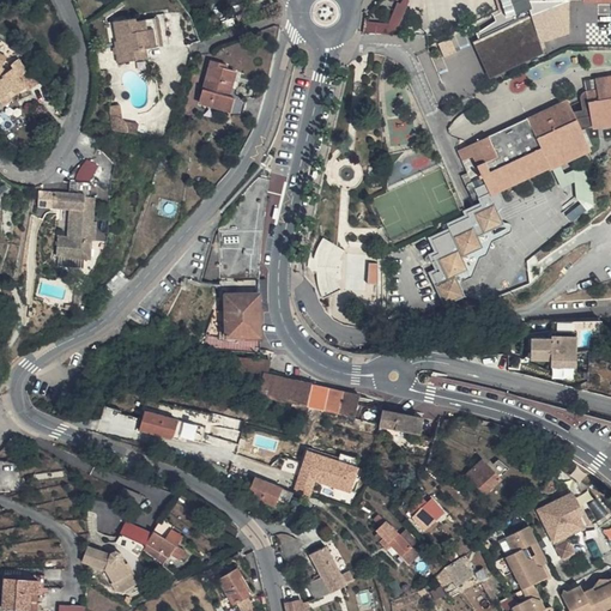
[(518,56),(537,49),(524,10),(521,0),(502,11),(503,16),(507,24),(518,56)]
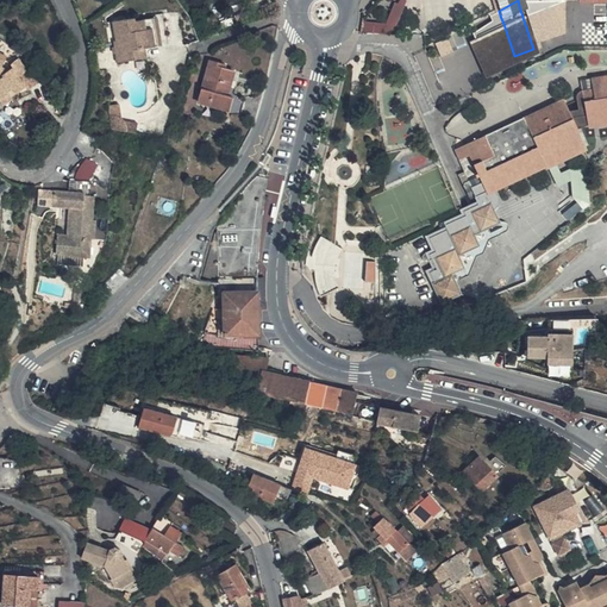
[(540,11),(539,1),(518,0),(520,10),(540,11)]
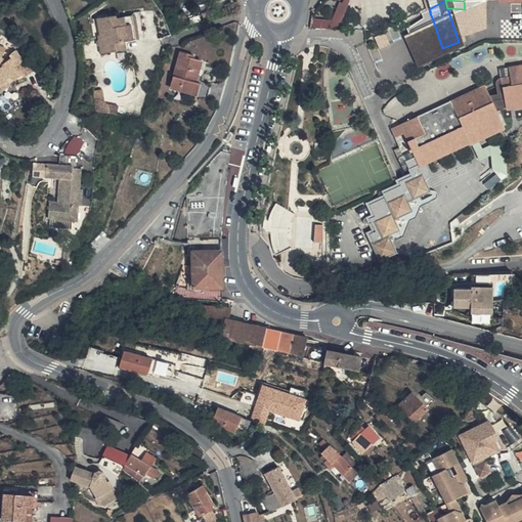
[(202,10),(188,14),(191,22),(204,17),(202,10)]
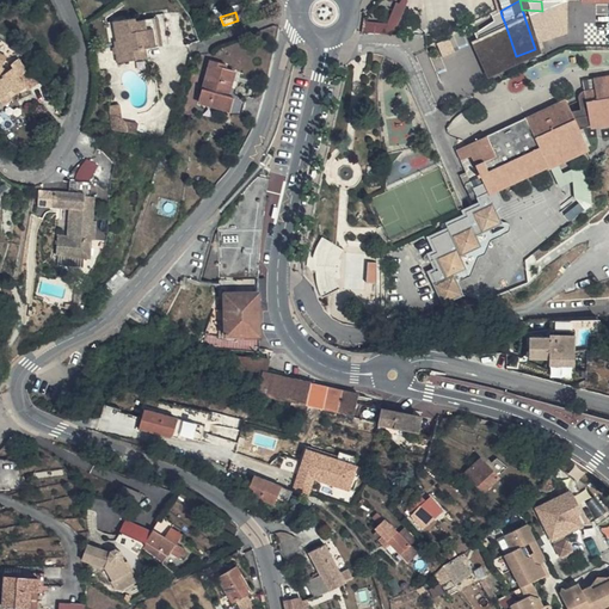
[(146,47),(162,43),(158,14),(136,18),(135,16),(114,19),(117,38),(114,40),(117,61),(147,55),(146,47)]
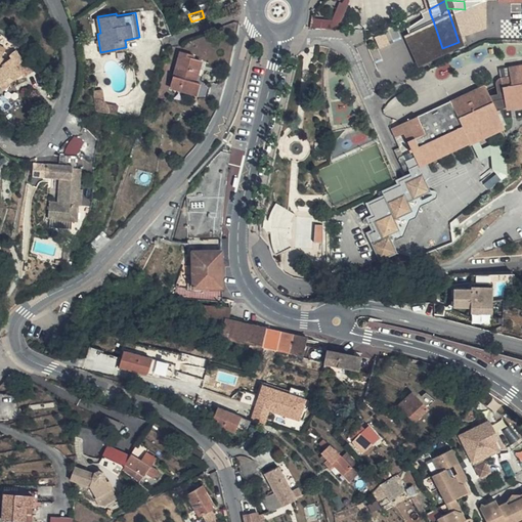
[(330,27),(330,15),(311,14),(310,25),(330,27)]
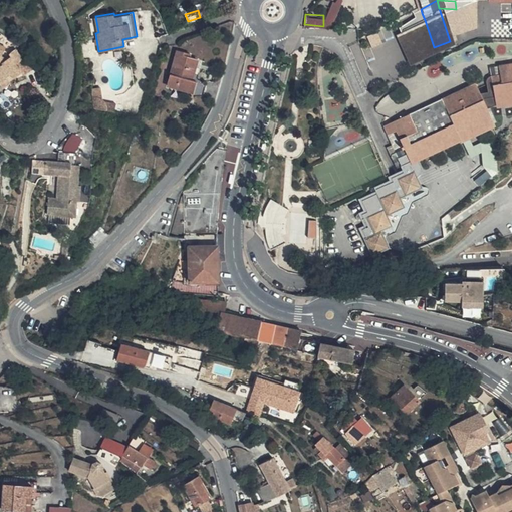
[(0,70),(2,72),(0,73),(0,86),(2,90),(12,84),(7,76),(12,73),(16,79),(26,74),(21,67),(31,61),(22,48),(14,54),(16,57),(11,60),(5,55),(9,47),(0,42),(0,70)]
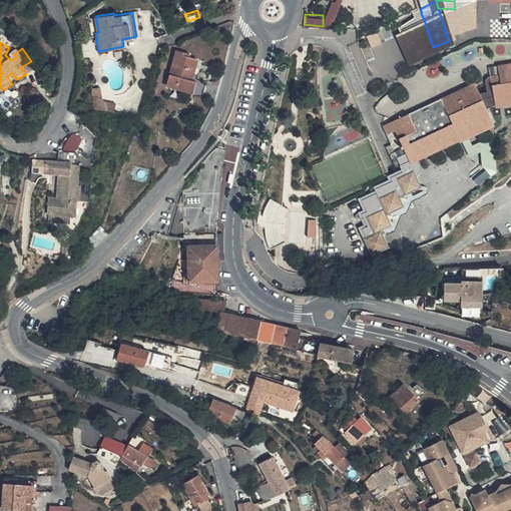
[(178,50),(168,82),(201,91),(204,79),(197,77),(199,72),(194,70),(197,59),(186,55),(187,53),(178,50)]
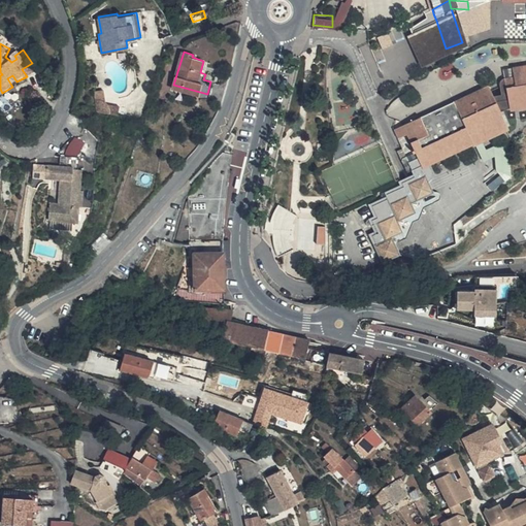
[(503,111),(515,110),(516,113),(525,111),(525,69),(508,72),(512,89),(508,90),(510,98),(498,100),(503,111)]
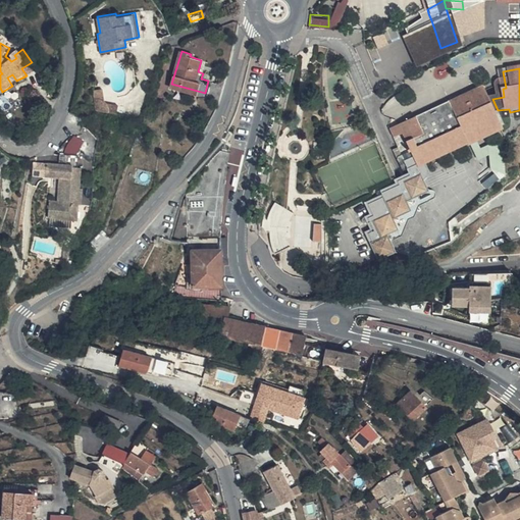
[(482,89),(447,103),(454,121),(420,136),(413,117),(395,125),(399,136),(405,149),(409,157),(399,161),(404,172),(395,175),(406,201),(423,193),(420,183),(422,182),(424,179),(425,177),(425,173),(422,164),(467,146),(468,148),(494,137),(488,125),(498,121),(482,89)]
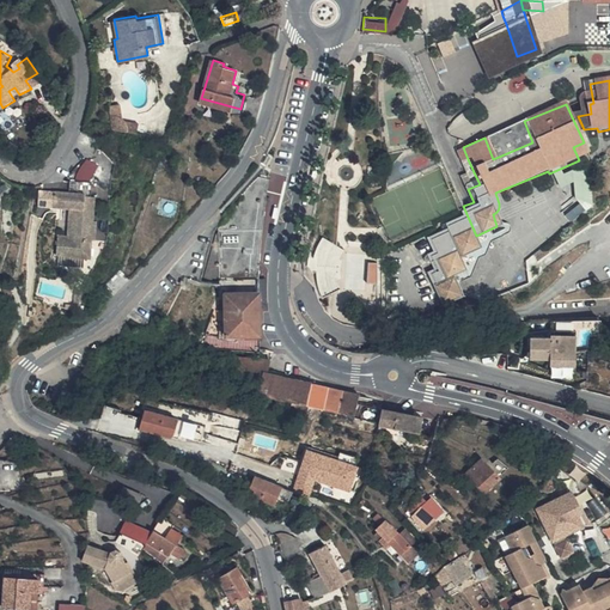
[(119,116),(108,117),(110,132),(134,136),(136,128),(120,124),(119,116)]
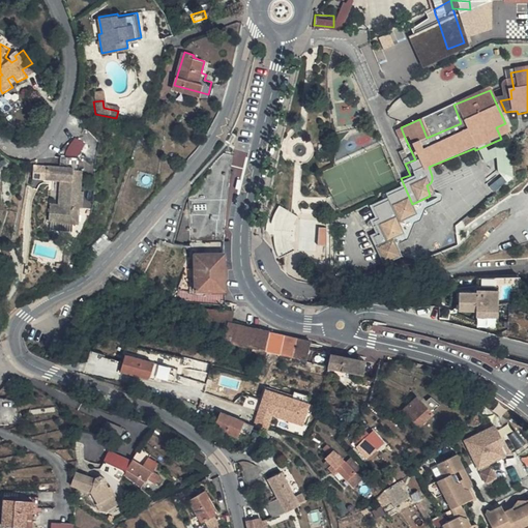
[(453,105),(419,119),(427,138),(461,123),(453,105)]
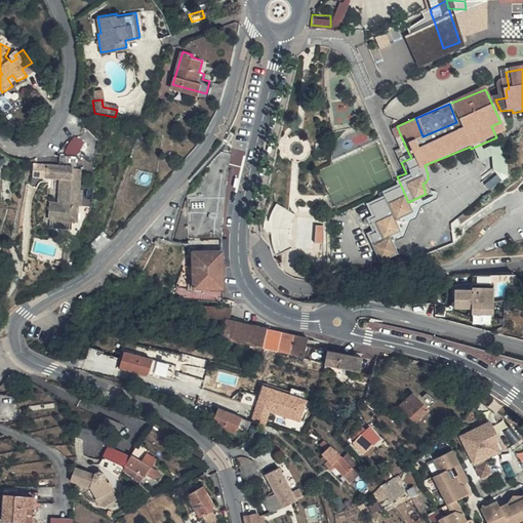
[(392,139),(401,136),(397,126),(388,130),(392,139)]
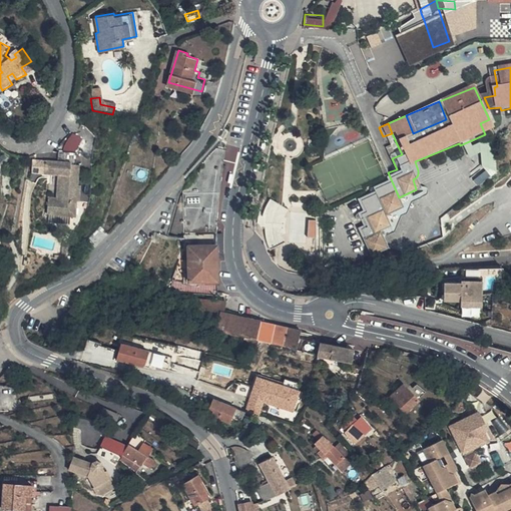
[(180,191),(218,191),(222,145),(217,145),(180,191)]
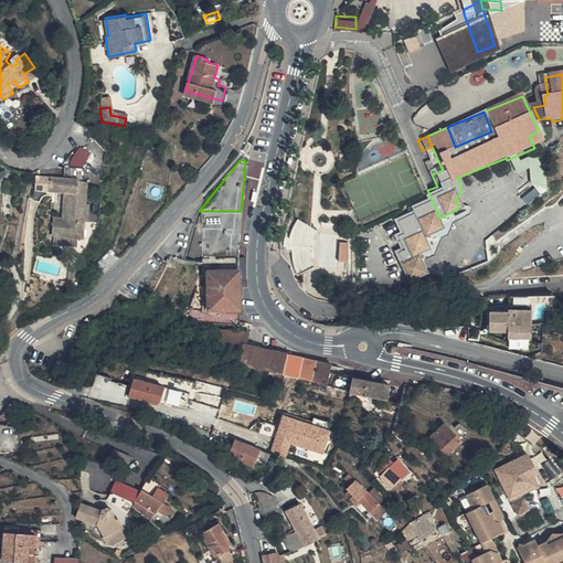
[(443,170),(438,161),(428,166),(432,174),(443,170)]
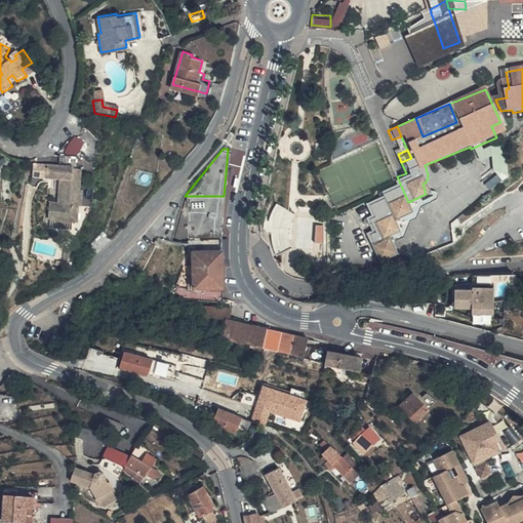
[(494,172),(481,183),(490,192),(508,177),(507,151),(493,151),(494,172)]
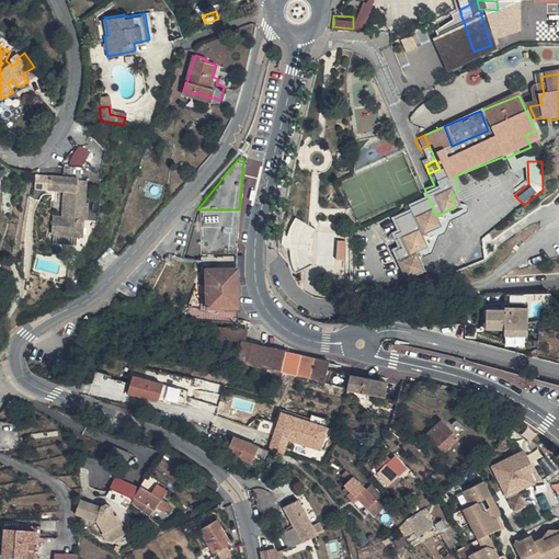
[(48,192),(48,180),(35,180),(35,192),(48,192)]
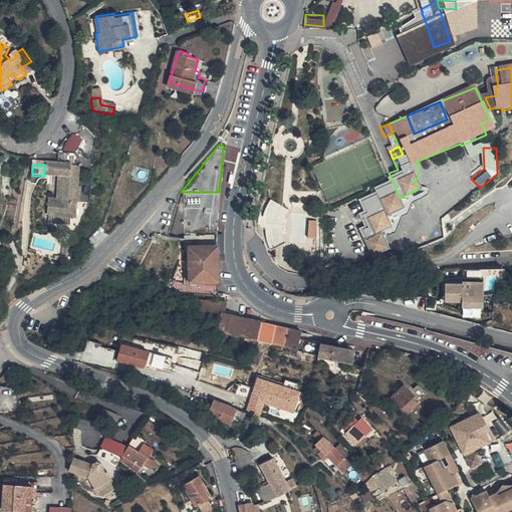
[(44,165),(44,176),(58,176),(58,200),(48,200),(49,213),(64,213),(64,216),(77,216),(78,203),(82,203),(82,186),(79,186),(78,165),(70,166),(70,165),(44,165)]
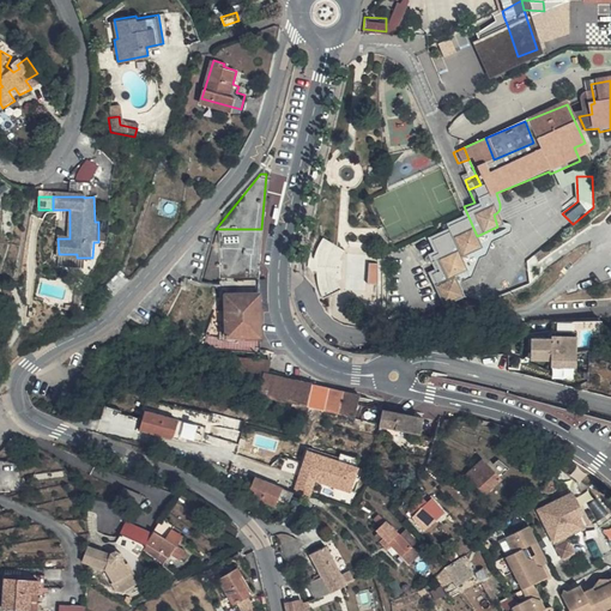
[(455,259),(472,252),(470,239),(477,236),(464,206),(457,209),(459,216),(441,223),(443,228),(422,236),(428,250),(421,254),(428,270),(421,272),(434,306),(455,297),(448,278),(461,272),(455,259)]
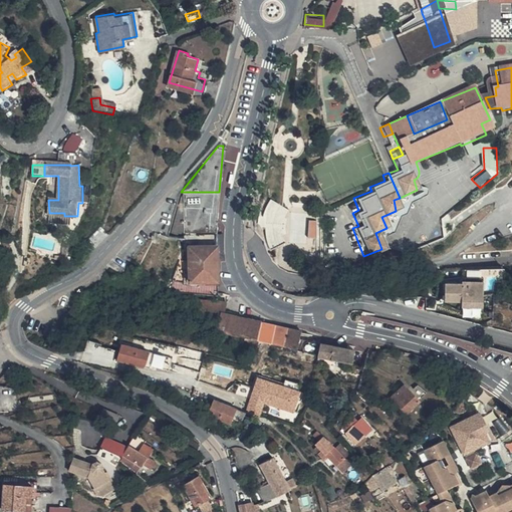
[(216,231),(219,192),(181,192),(182,233),(216,231)]
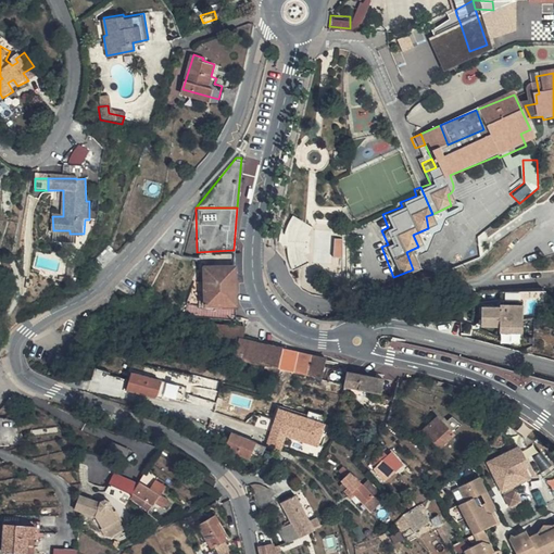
[(342,253),(342,235),(334,235),(332,253),(342,253)]
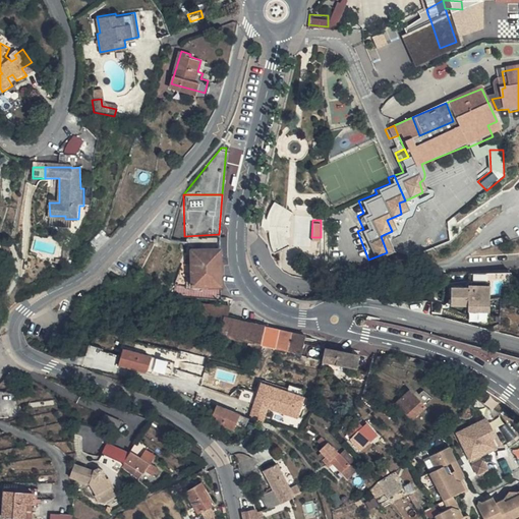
[(184,236),(189,247),(191,287),(222,286),(221,248),(219,234),(184,236)]
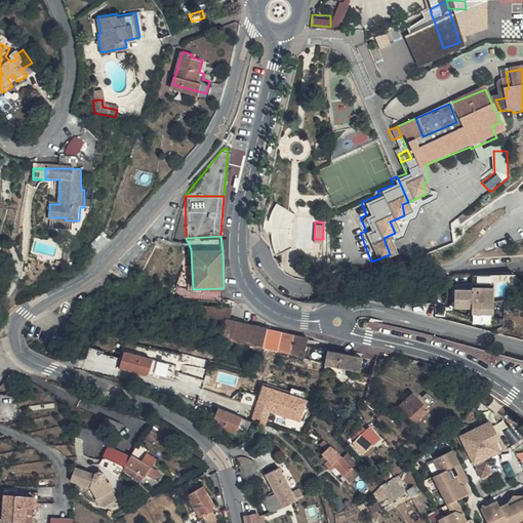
[(472,273),(472,283),(494,283),(494,273),(472,273)]
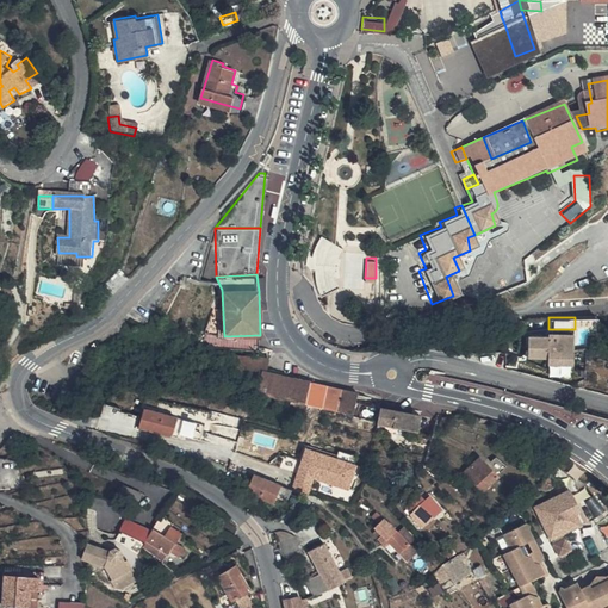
[(574,363),(574,332),(548,330),(548,334),(528,334),(528,355),(547,355),(547,363),(574,363)]
